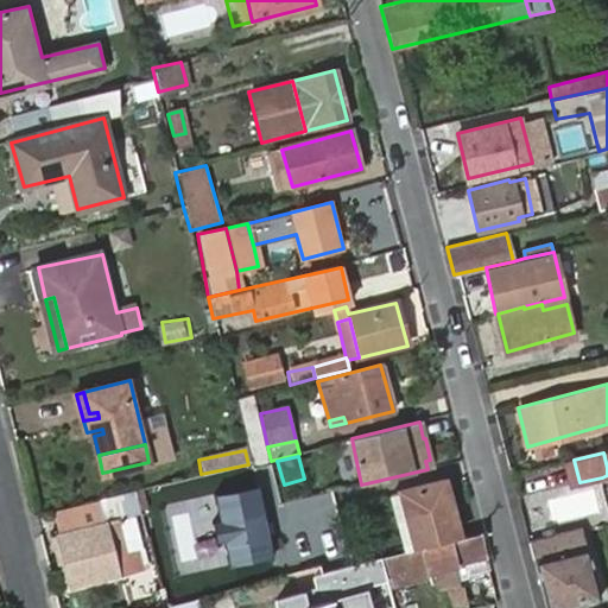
[(574,460),(563,463),(569,486),(580,482),(574,460)]
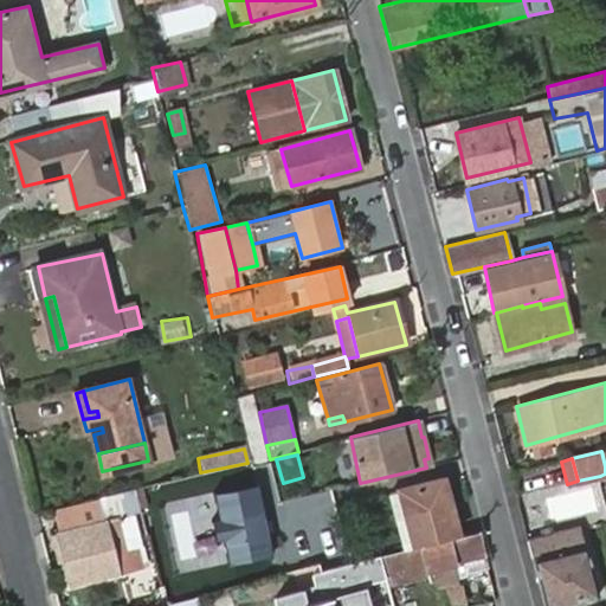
[(260,483),(214,491),(227,562),(274,554),(260,483)]
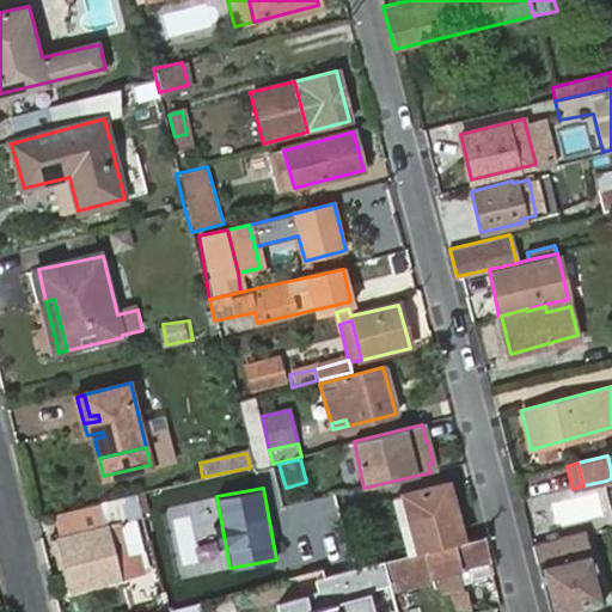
[(393,502),(396,510),(407,508),(415,538),(404,540),(407,552),(458,538),(446,489),(393,502)]
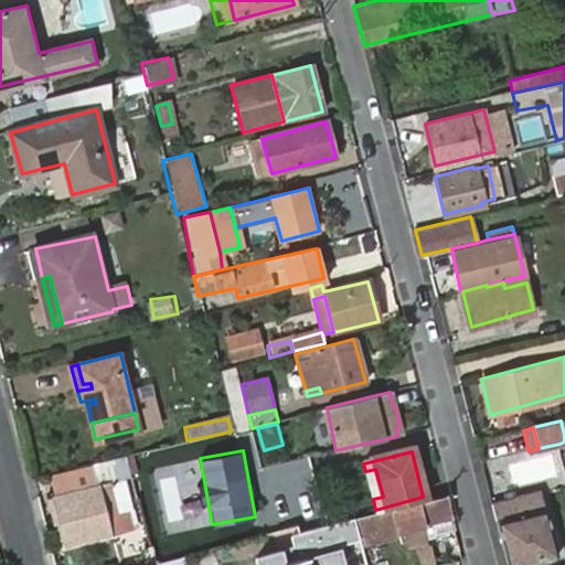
[(50,475),(67,545),(123,532),(110,482),(97,486),(92,465),(50,475)]
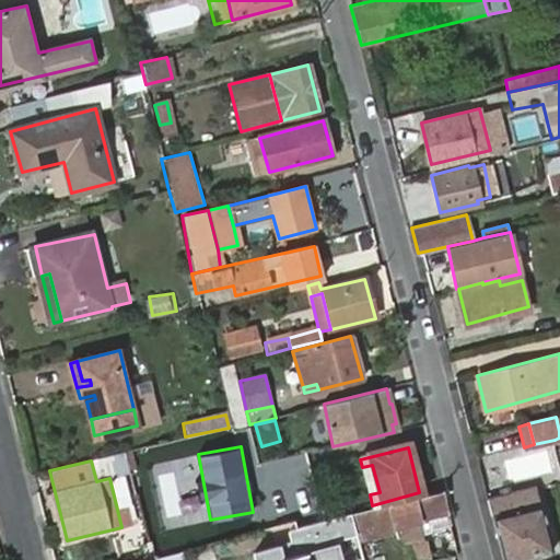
[(372,465),(362,467),(370,494),(380,492),(372,465)]
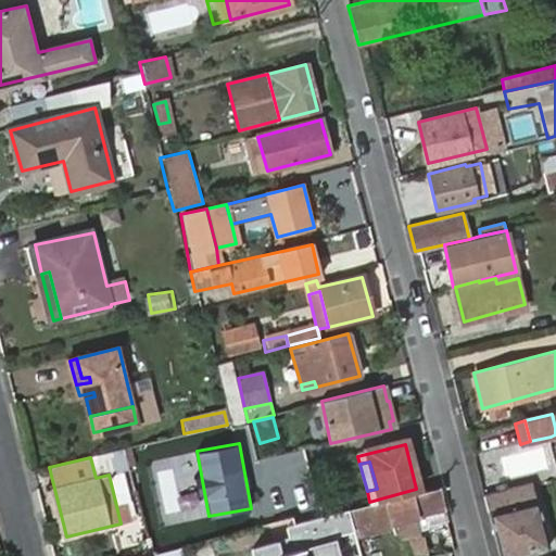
[(144,519),(172,515),(166,483),(139,487),(144,519)]
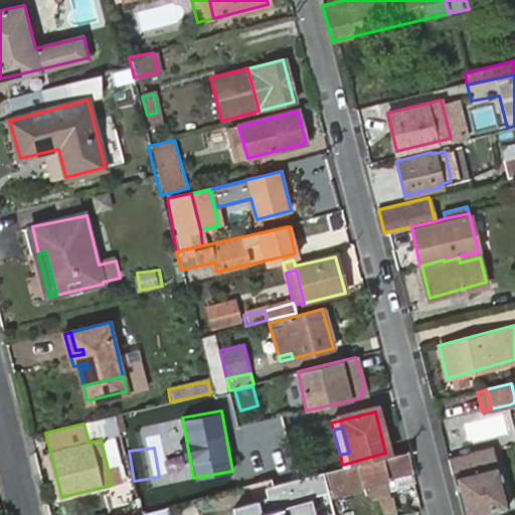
[(490,448),(478,451),(481,466),(494,463),(490,448)]
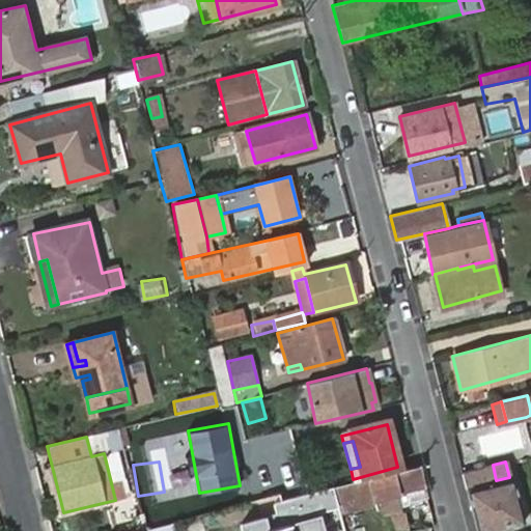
[(493,465),(462,473),(477,530),(487,530),(492,530),(507,525),(521,522),(509,477),(496,480),(493,465)]
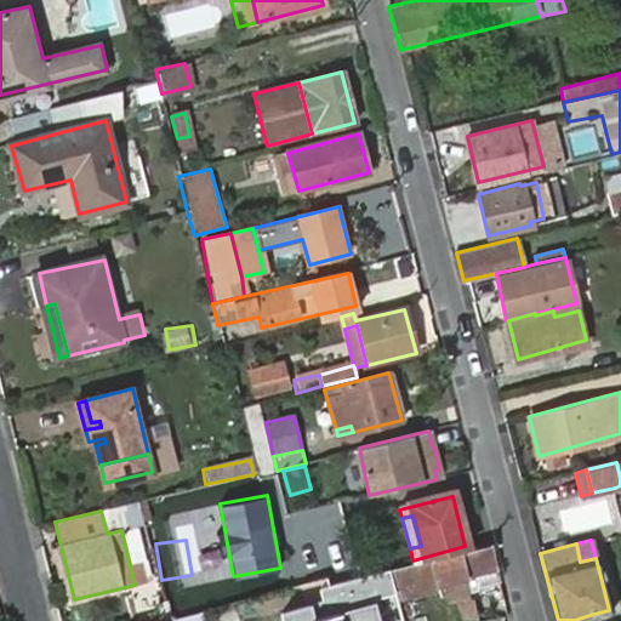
[(501,582),(490,545),(429,560),(434,586),(443,584),(445,591),(453,590),(450,582),(474,576),(477,588),(501,582)]
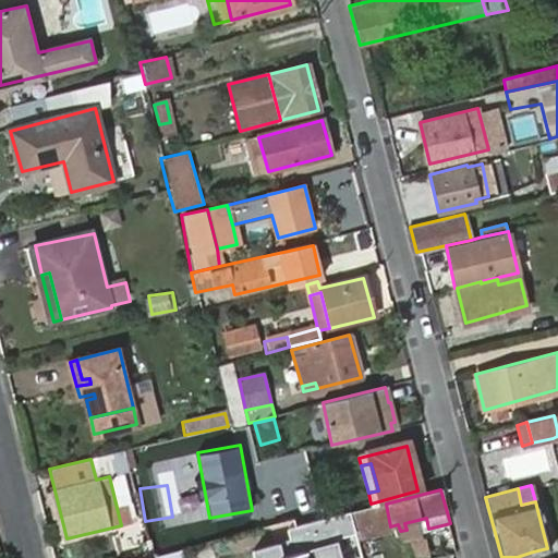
[(390,526),(386,504),(354,511),(360,534),(390,526)]
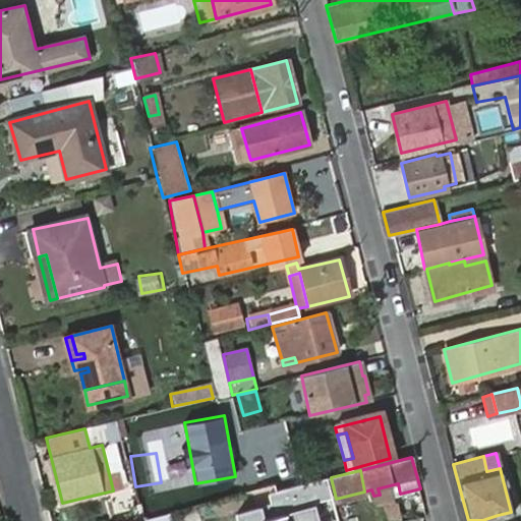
[(247,510),(250,520),(312,520),(307,503),(330,497),(326,479),(268,496),(270,503),(247,510)]
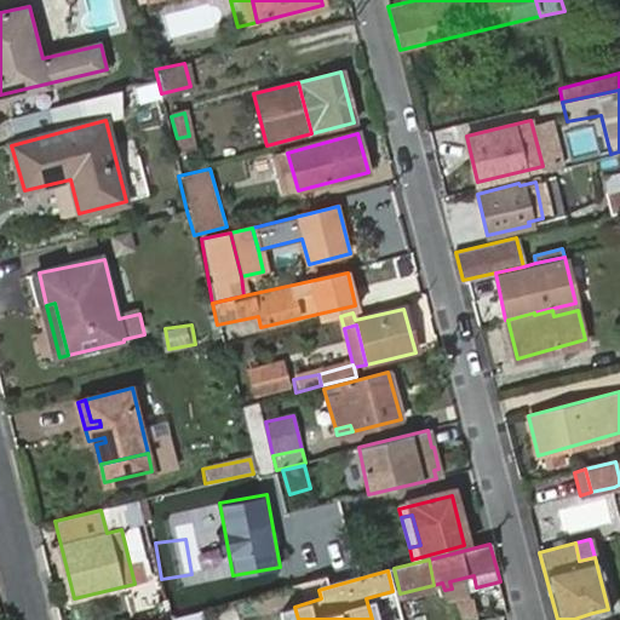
[(460,619),(477,619),(495,616),(491,595),(457,602),(458,607),(460,619)]
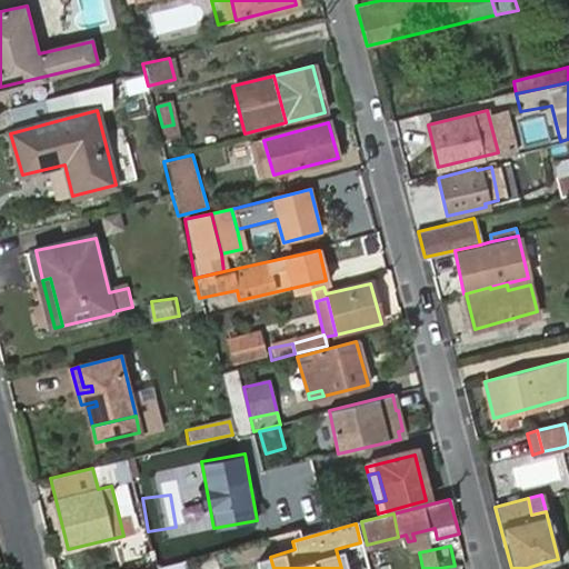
[(256,568),(273,568),(270,557),(255,561),(256,568)]
